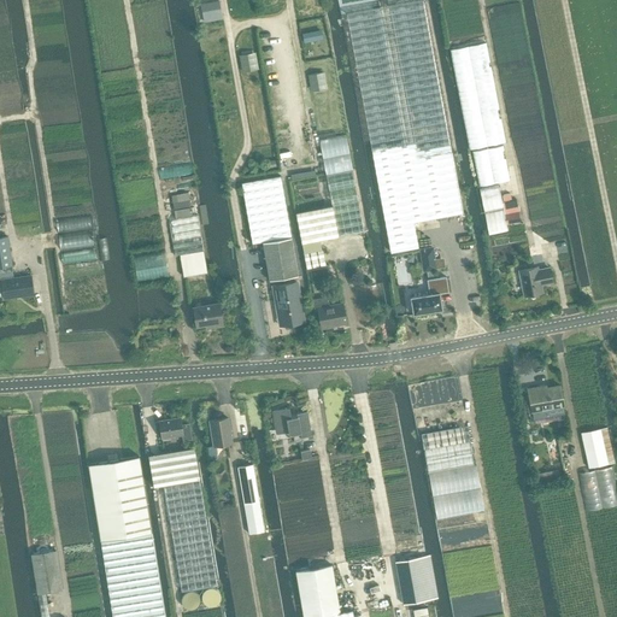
[(381,7),(346,13),(386,227),(391,256),(418,250),(413,222),(462,213),(422,0),(421,0),(388,6),(381,7)]
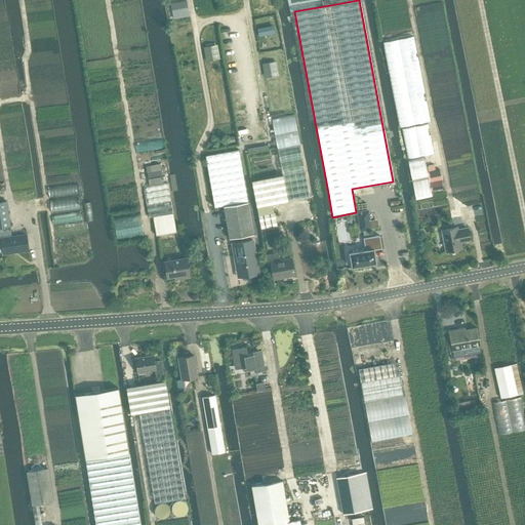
[(189,16),(187,1),(174,4),(177,18),(189,16)]
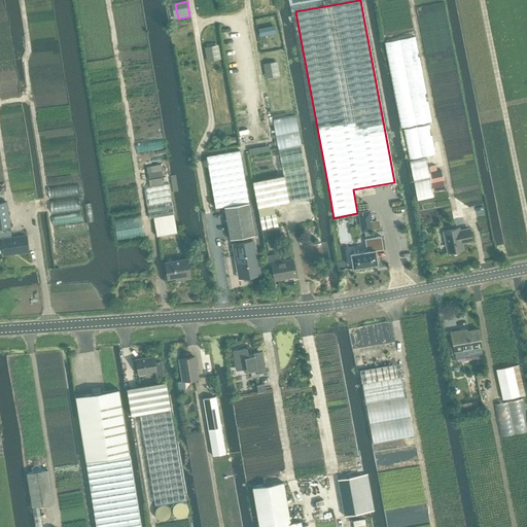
[(273,26),(258,29),(259,36),(275,33),(274,32),(275,31),(274,28),(273,27),(273,26)]
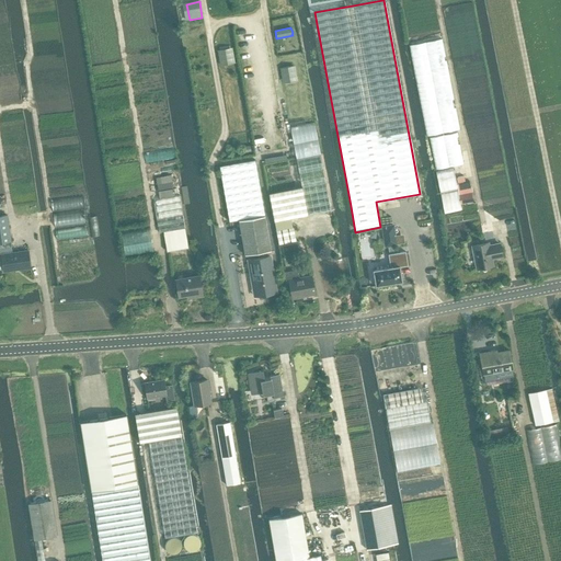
[(144,153),(146,162),(173,158),(172,149),(144,153)]
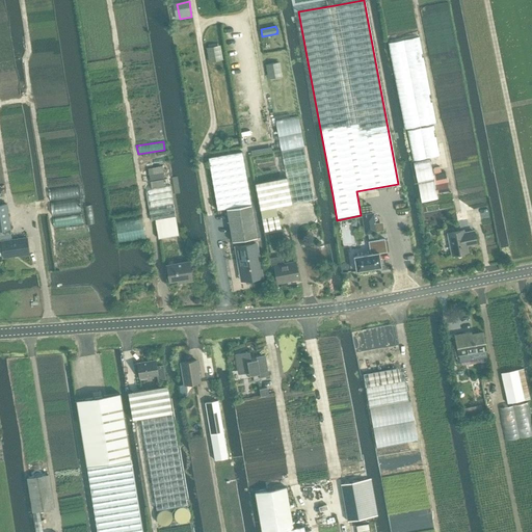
[(281,180),(255,184),(265,233),(281,230),(276,208),(286,207),(314,202),(303,147),(281,151),(286,179),(285,179),(281,180)]
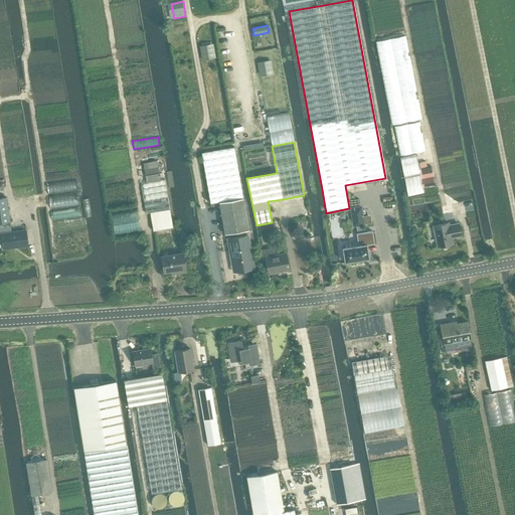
[(210,204),(219,202),(243,198),(234,147),(201,153),(210,204)]
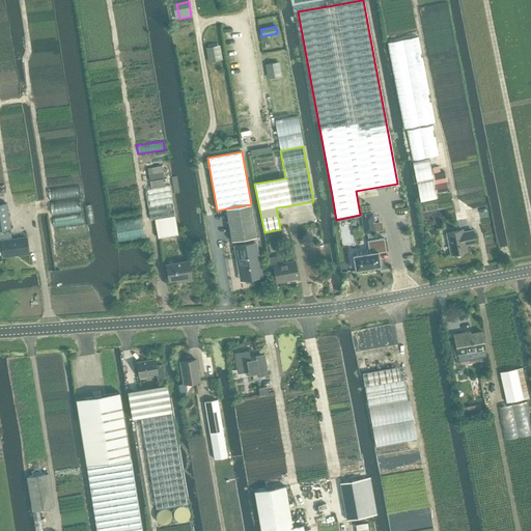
[(434,174),(431,174),(436,193),(447,191),(444,172),(440,173),(439,167),(432,168),(434,174)]
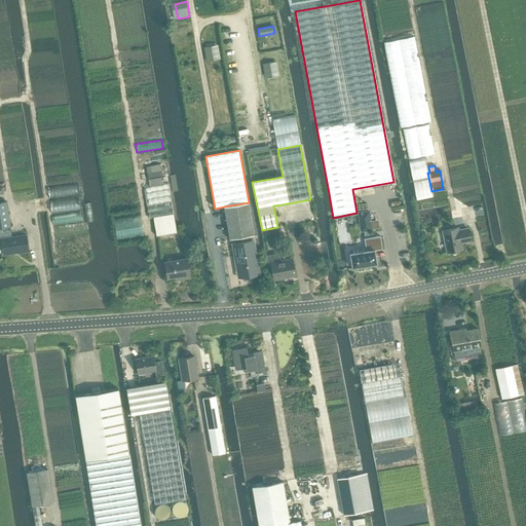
[(149,219),(153,218),(174,214),(167,183),(144,187),(149,219)]
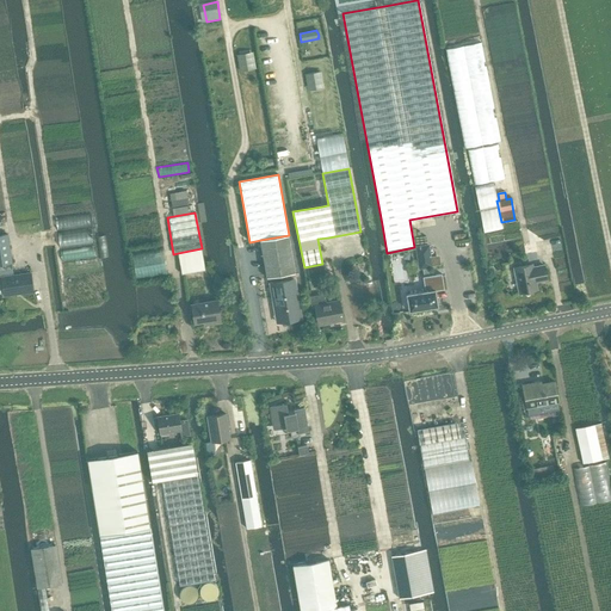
[(0,235),(0,265),(11,264),(7,234),(0,235)]
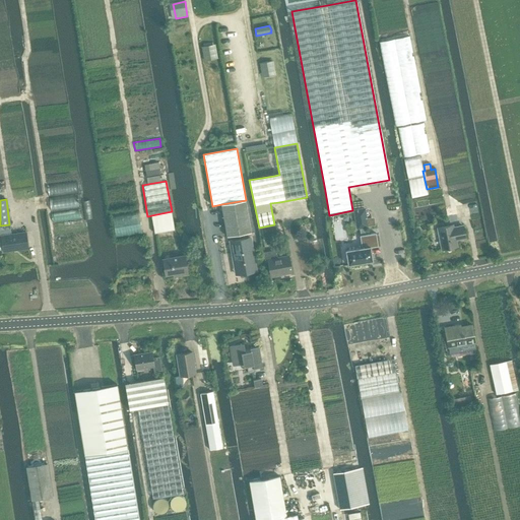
[(246,200),(221,204),(226,237),(251,233),(246,200)]
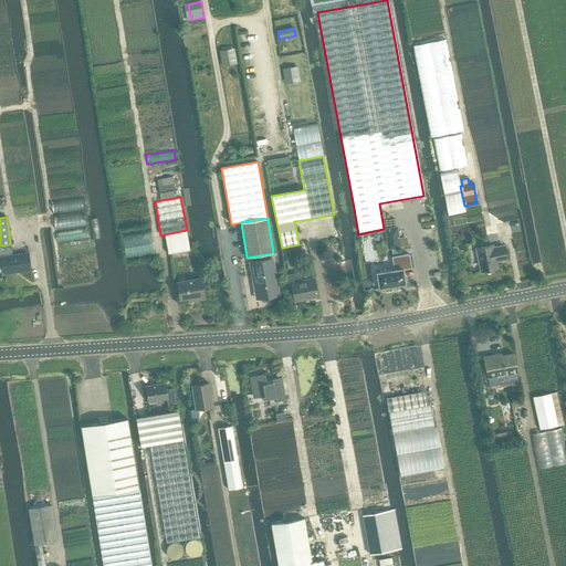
[(395,239),(398,238),(397,228),(386,229),(388,249),(396,248),(395,239)]
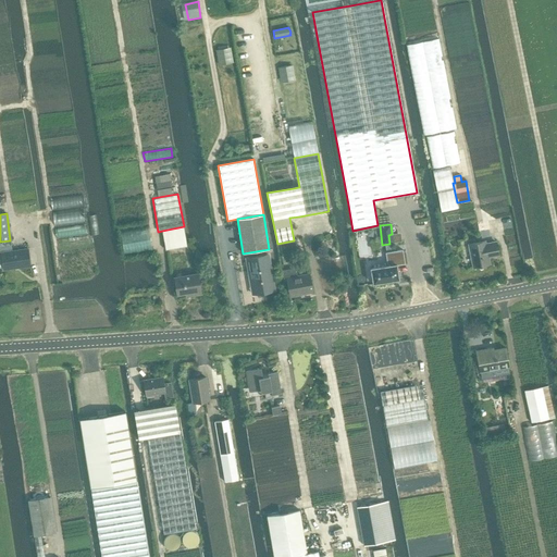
[(120,231),(124,257),(152,251),(148,226),(120,231)]
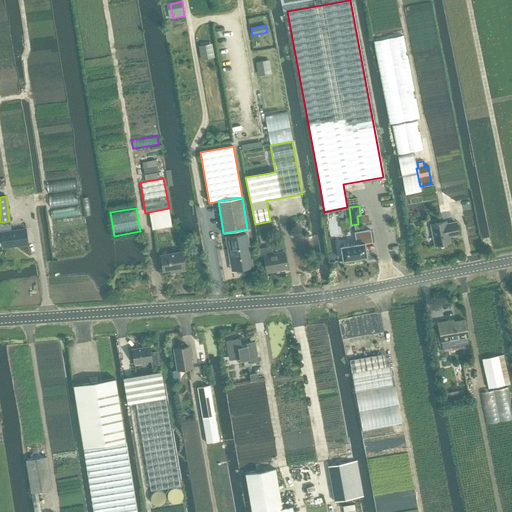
[(169,208),(149,212),(153,230),(172,226),(169,208)]
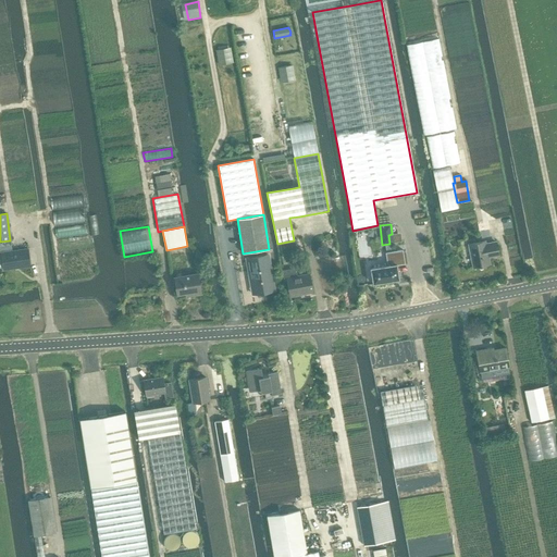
[(469,245),(473,268),(490,264),(487,257),(498,255),(495,243),(485,244),(484,242),(469,245)]
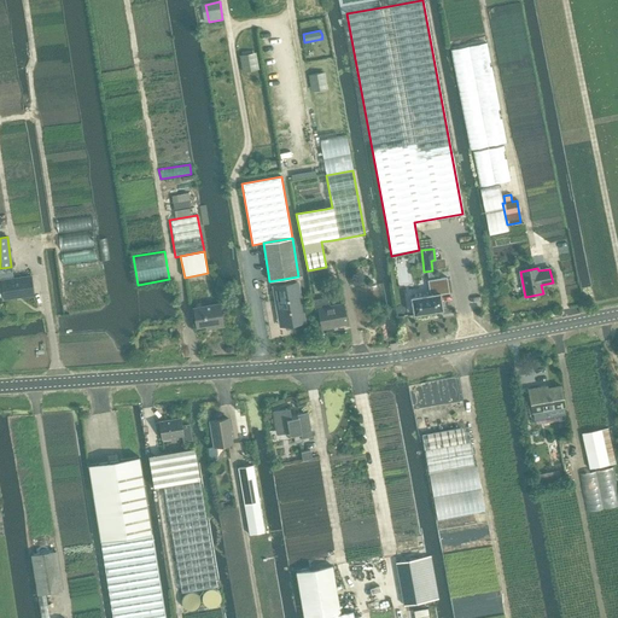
[(0,280),(3,299),(33,295),(30,275),(0,280)]
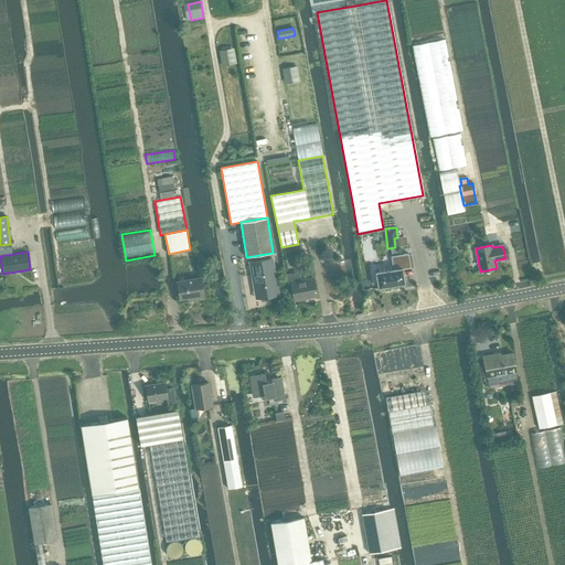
[(375,272),(379,288),(405,284),(402,268),(411,267),(408,253),(391,256),(393,269),(375,272)]
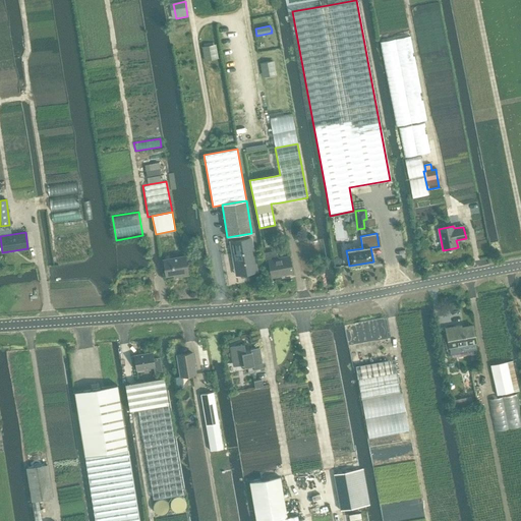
[(236,253),(234,253),(233,253),(236,272),(255,269),(249,239),(233,241),(234,244),(236,253)]
